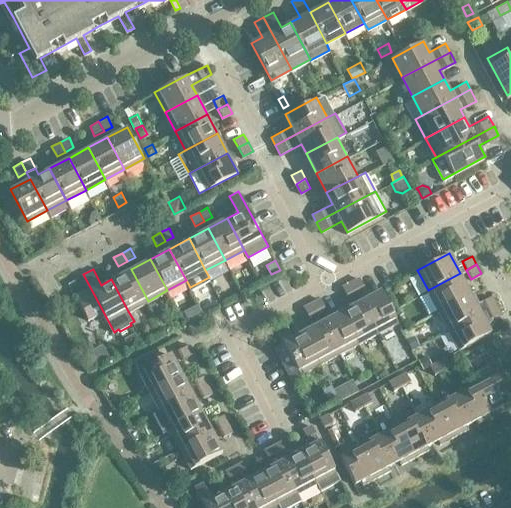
[(128,311),(148,301),(131,269),(111,279),(128,311)]
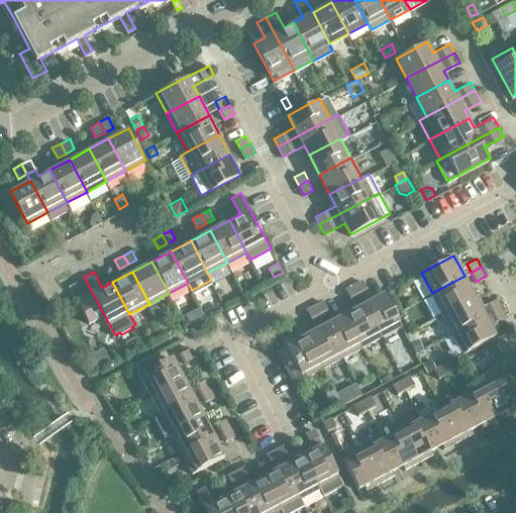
[(443,313),(475,295),(465,276),(432,293),(443,313)]
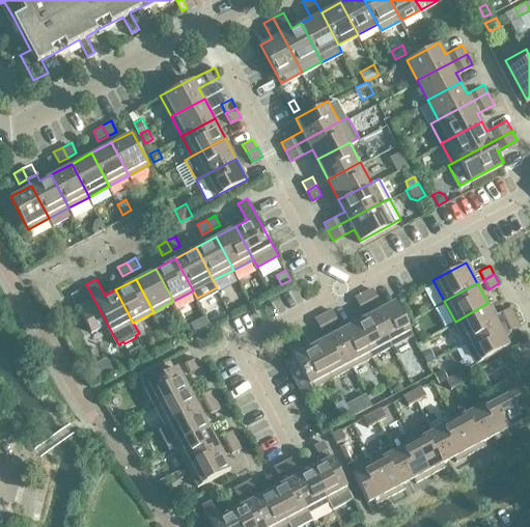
[(373,286),(364,290),(369,302),(379,297),(373,286)]
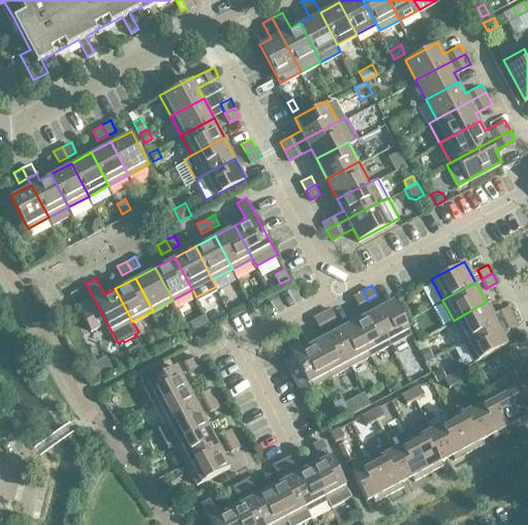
[(368,301),(363,289),(353,295),(360,305),(368,301)]
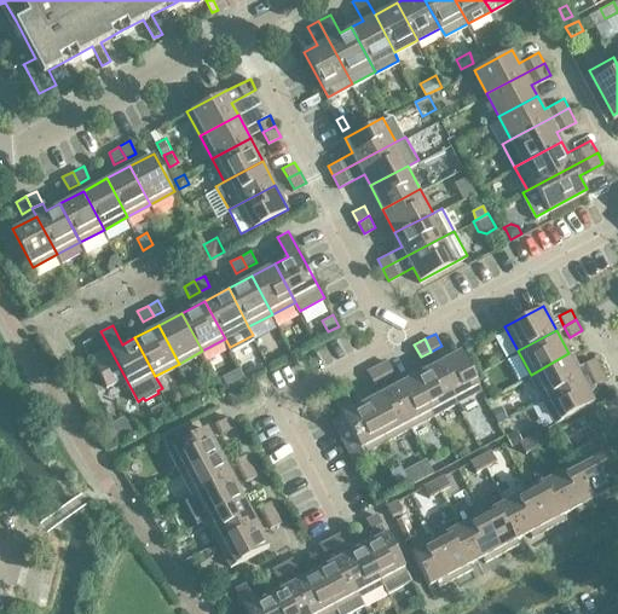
[(437,363),(457,400),(481,388),(461,349),(437,363)]
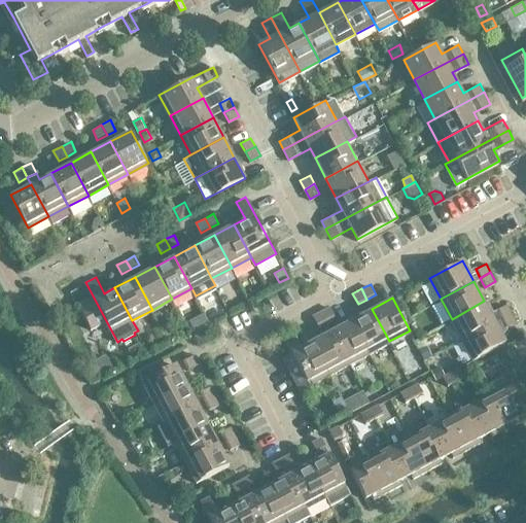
[(495,321),(484,301),(452,319),(462,339),(495,321)]
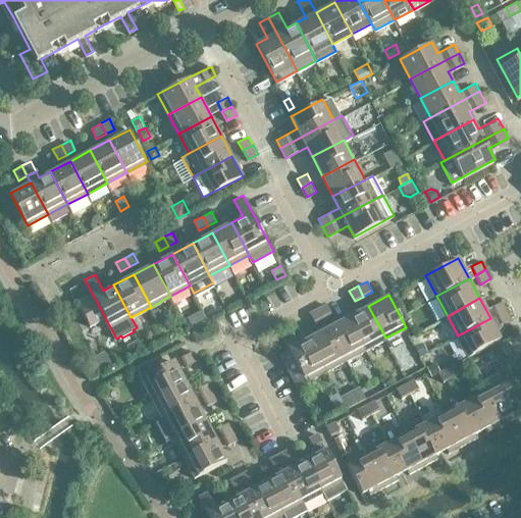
[(497,314),(507,309),(503,301),(491,306),(497,314)]
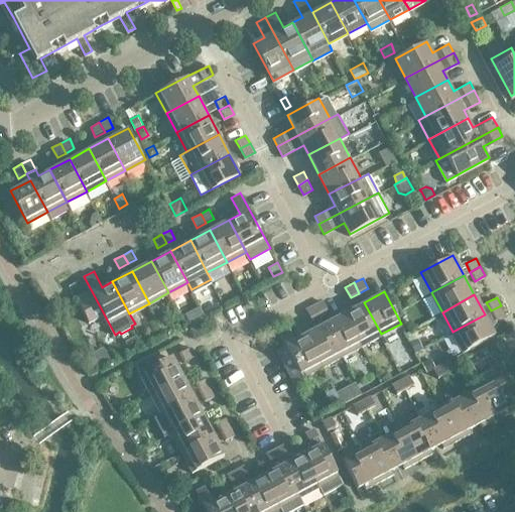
[(342,355),(362,345),(345,312),(334,318),(324,298),(314,302),(342,355)]
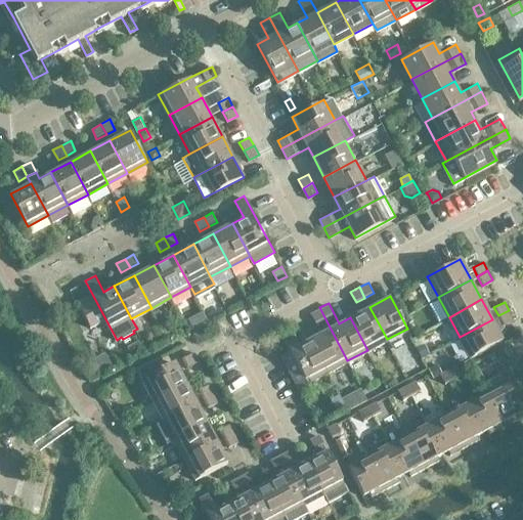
[(328,371),(347,360),(319,307),(310,312),(320,333),(310,338),(328,371)]
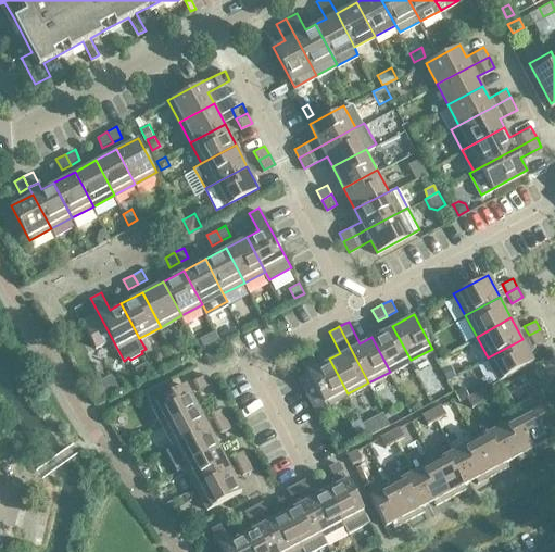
[(390,372),(411,360),(392,326),(371,337),(390,372)]
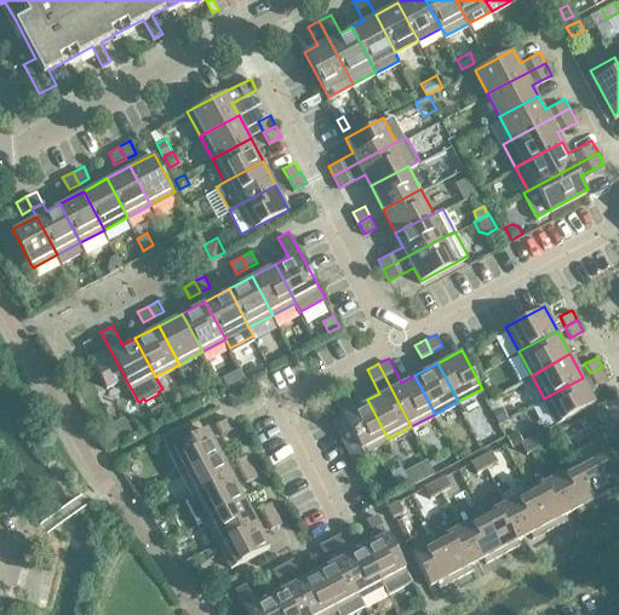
[(608,378),(602,367),(590,373),(596,384),(608,378)]
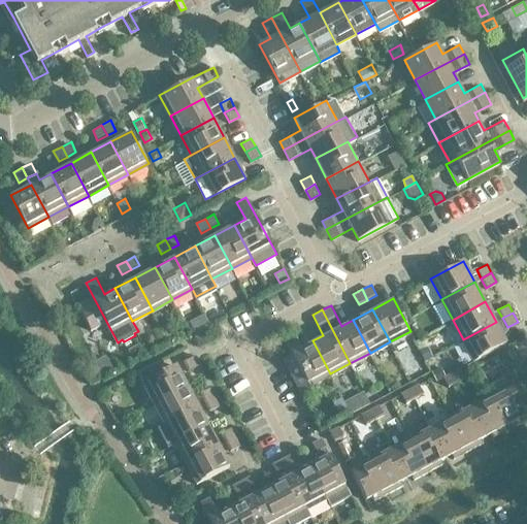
[(507,342),(496,322),(463,339),(474,360),(507,342)]
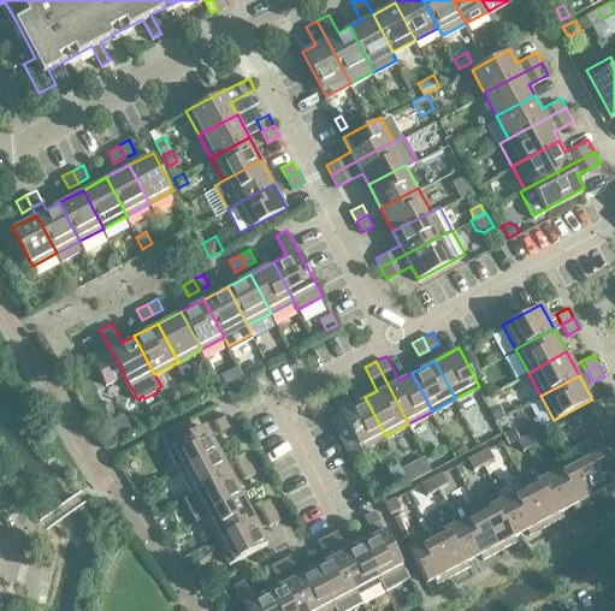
[(361,449),(385,435),(365,397),(352,404),(342,385),(331,391),(361,449)]
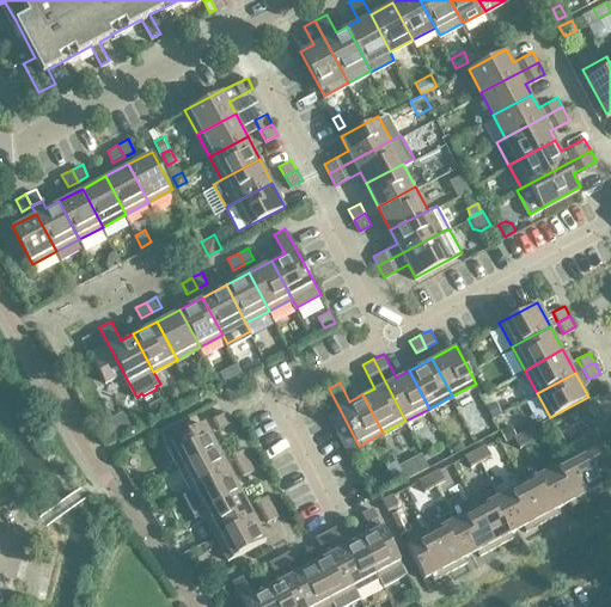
[(162,396),(148,403),(153,411),(166,404),(162,396)]
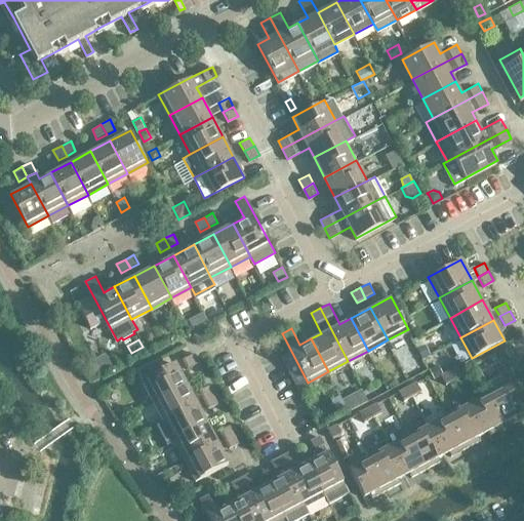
[(425,343),(417,347),(422,357),(430,353),(425,343)]
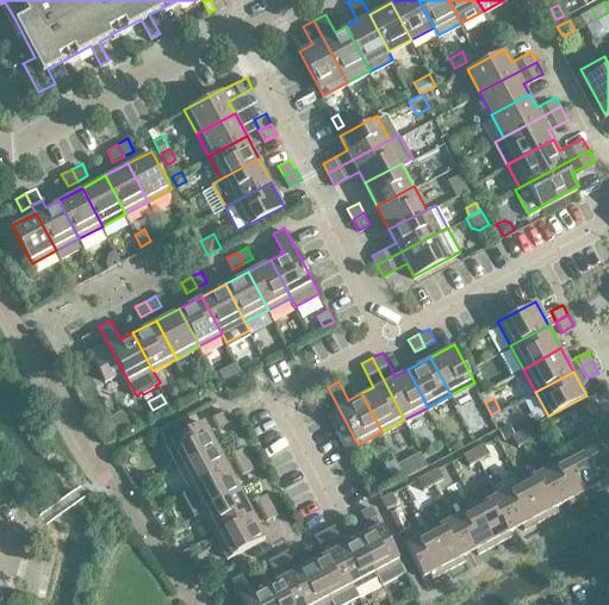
[(595,399),(579,407),(586,422),(602,413),(595,399)]
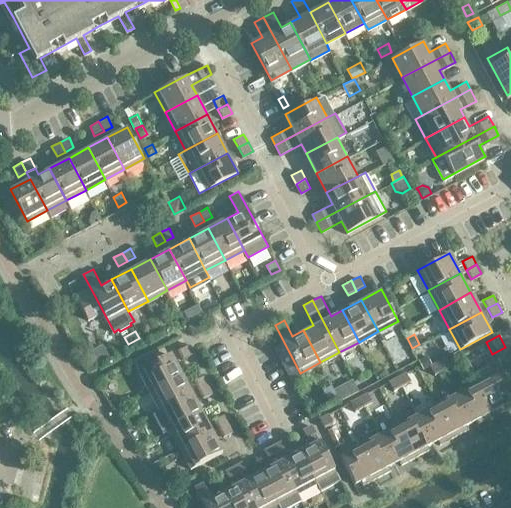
[(103,343),(85,353),(91,365),(109,355),(103,343)]
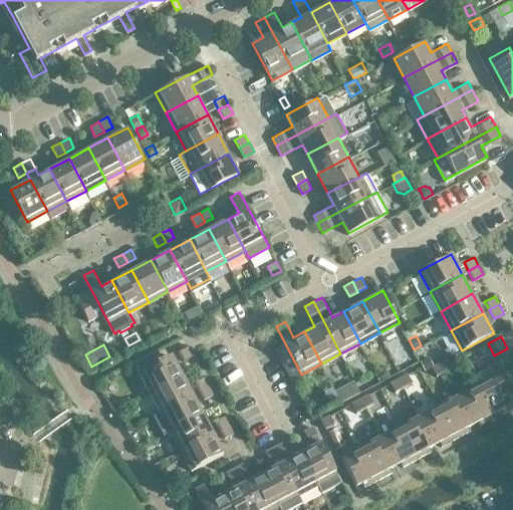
[(193,354),(189,345),(179,350),(184,359),(193,354)]
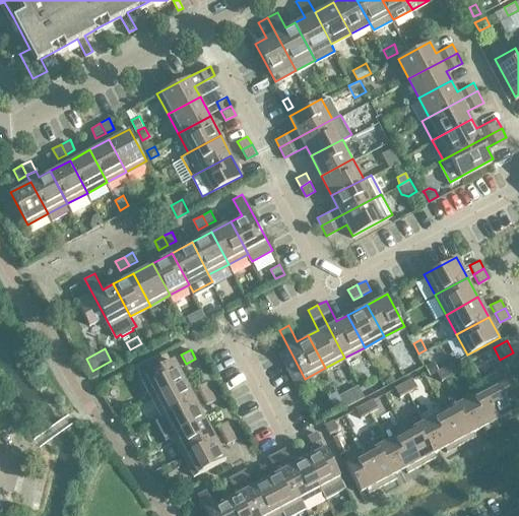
[(151,395),(184,378),(174,358),(161,365),(155,353),(135,365),(151,395)]
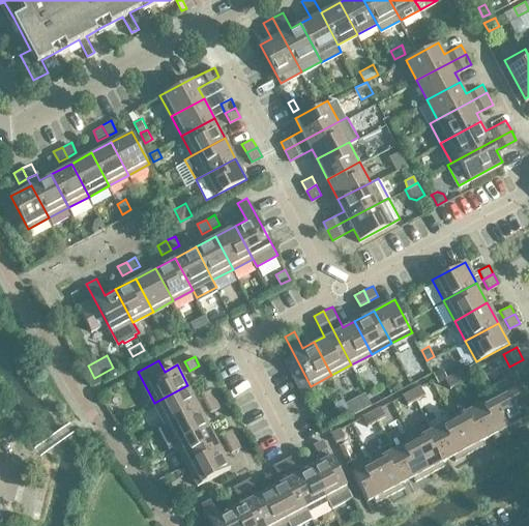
[(442,366),(432,371),(438,380),(447,376),(442,366)]
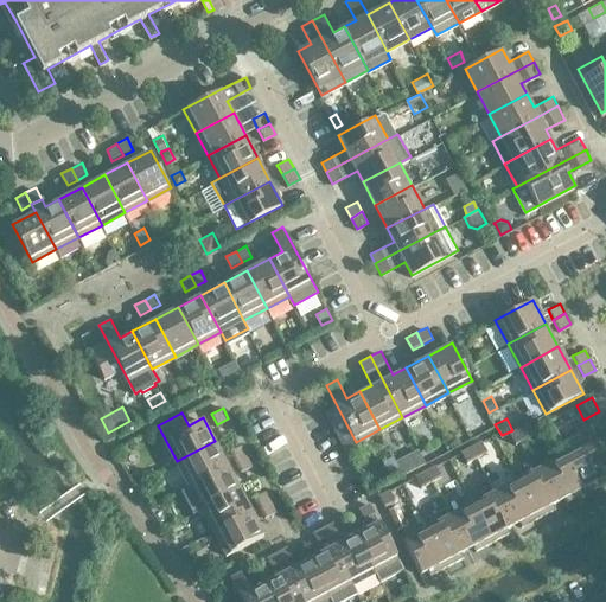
[(605,472),(594,452),(604,447),(593,427),(560,443),(566,453),(585,492),(601,482),(599,478),(605,474),(605,472)]
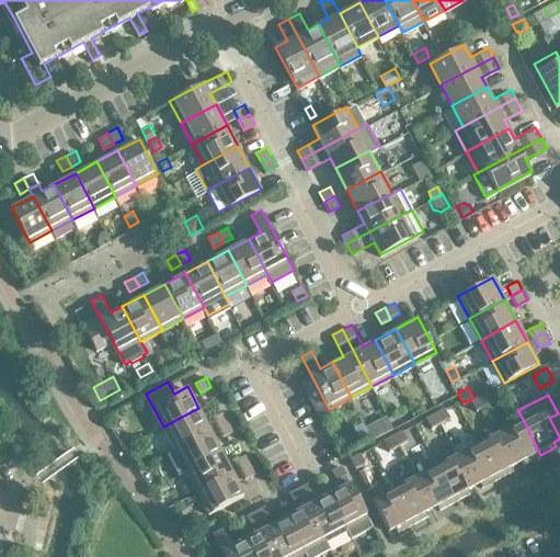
[(436,411),(441,420),(449,416),(445,407),(436,411)]
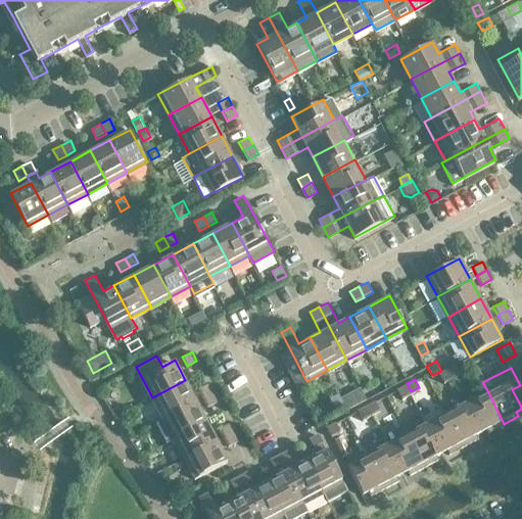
[(152,397),(163,418),(196,400),(185,380),(152,397)]
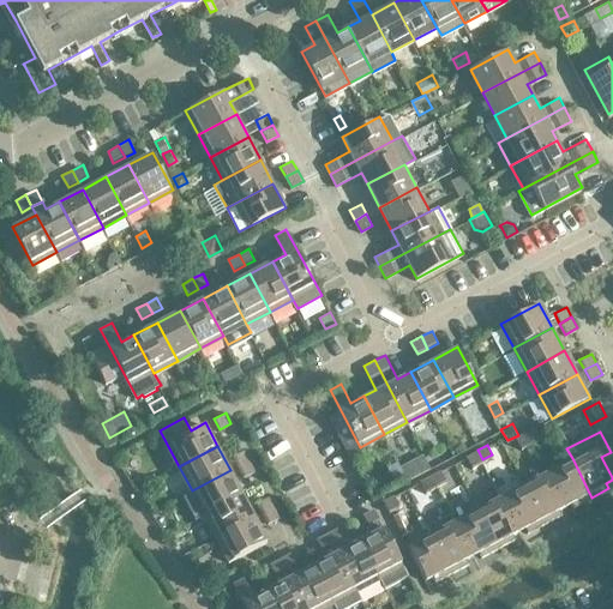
[(238,465),(250,459),(245,450),(233,456),(238,465)]
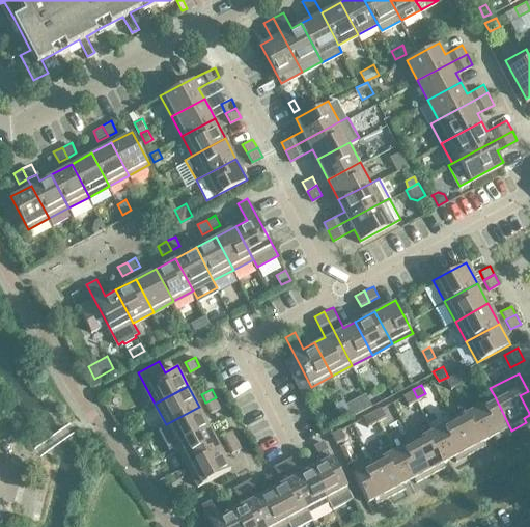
[(408,403),(417,397),(413,389),(403,394),(408,403)]
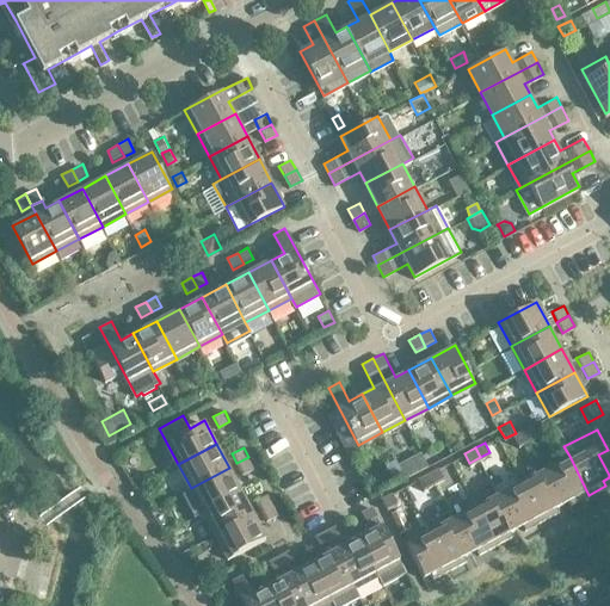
[(424,450),(402,459),(407,471),(429,463),(424,450)]
